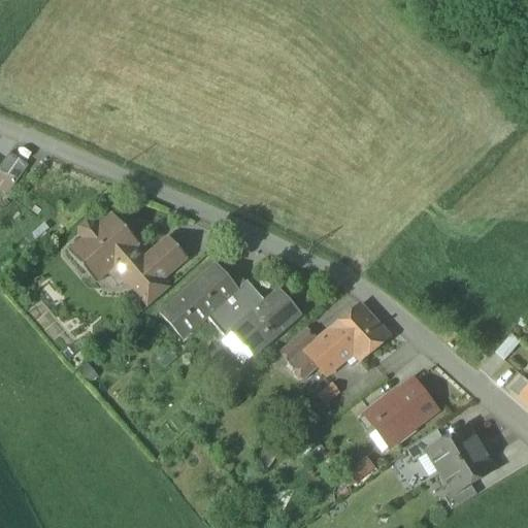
[(0,192),(4,195),(15,185),(28,167),(9,154),(0,165),(0,192)]
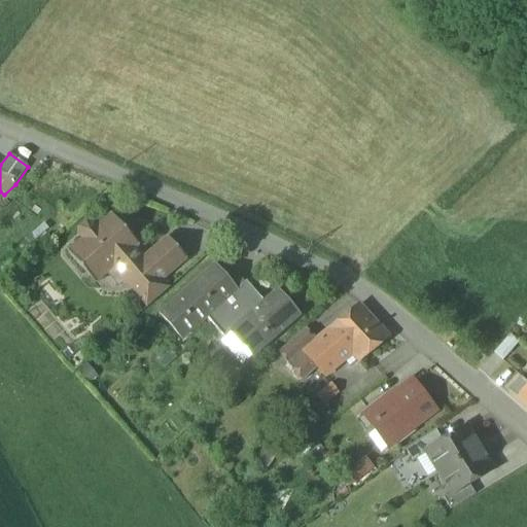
[(125,280),(140,297),(145,292),(160,281),(185,258),(168,239),(142,261),(132,249),(137,245),(112,215),(96,230),(93,225),(86,225),(81,230),(80,236),(84,240),(68,253),(82,270),(91,262),(98,264),(106,273),(118,286),(125,280)]
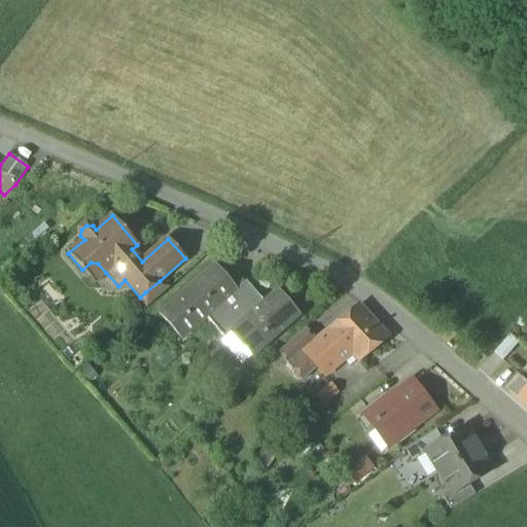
[(91,262),(82,270),(93,283),(106,273),(98,264),(91,262)]
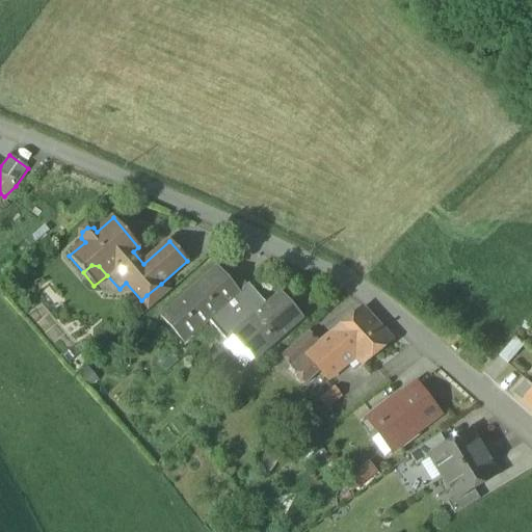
[(196,286),(212,304),(233,287),(216,268),(196,286)]
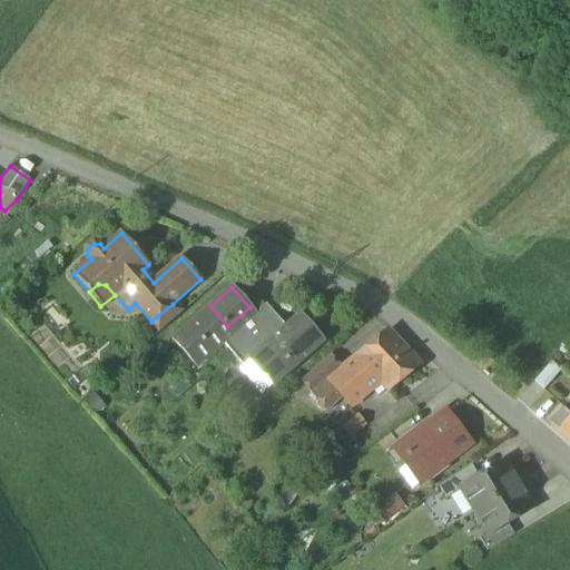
[(157,316),(166,326),(180,313),(173,304),(157,316)]
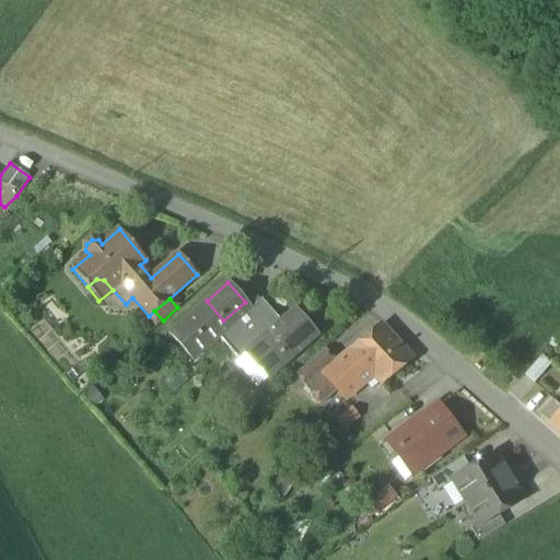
[(237,360),(248,350),(264,337),(258,330),(275,316),(260,301),(251,308),(245,302),(223,321),(207,301),(167,334),(193,362),(219,339),(237,360)]
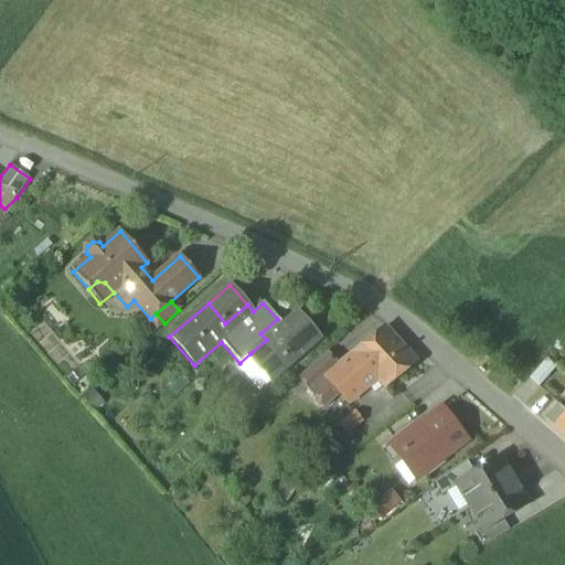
[(156,313),(150,319),(158,329),(164,323),(156,313)]
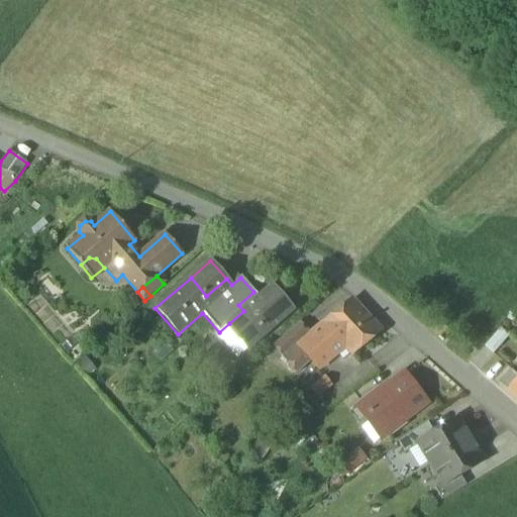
[(257,297),(253,292),(238,305),(243,311),(229,323),(250,348),(290,314),(268,289),(257,297)]
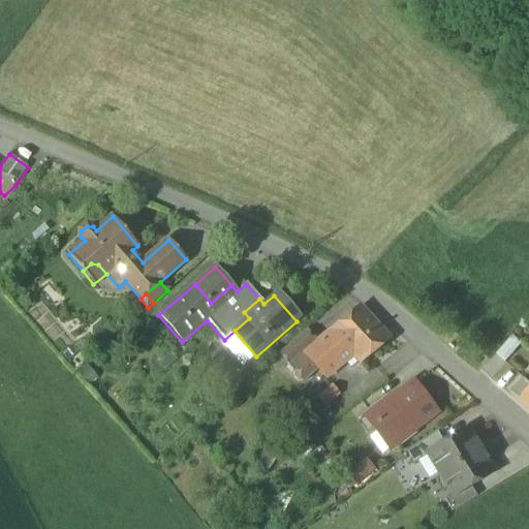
[(305,356),(324,378),(352,355),(360,363),(389,340),(360,309),(331,332),(316,343),(303,354),(305,356)]
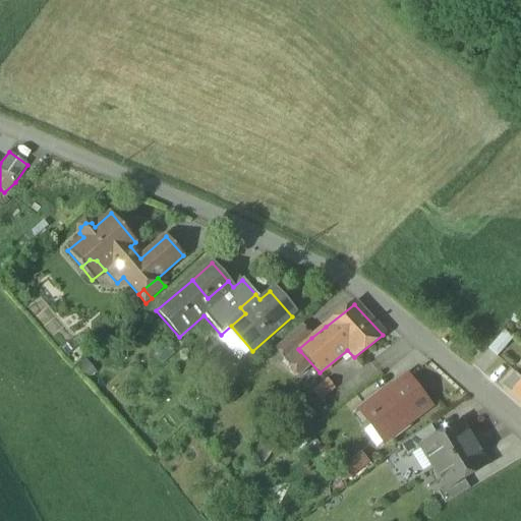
[(275,348),(287,362),(300,351),(298,349),(311,338),(301,326),(275,348)]
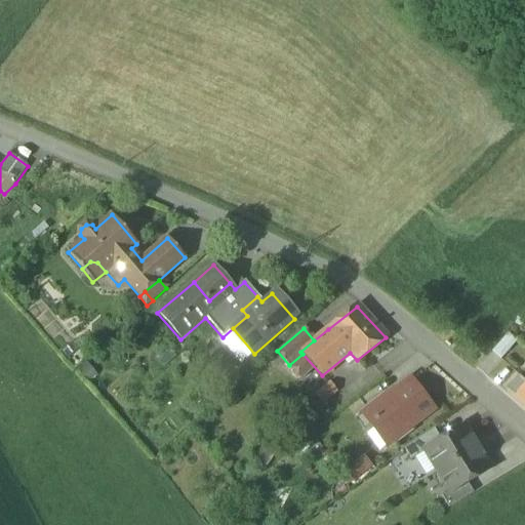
[(493,349),(502,358),(516,342),(506,334),(493,349)]
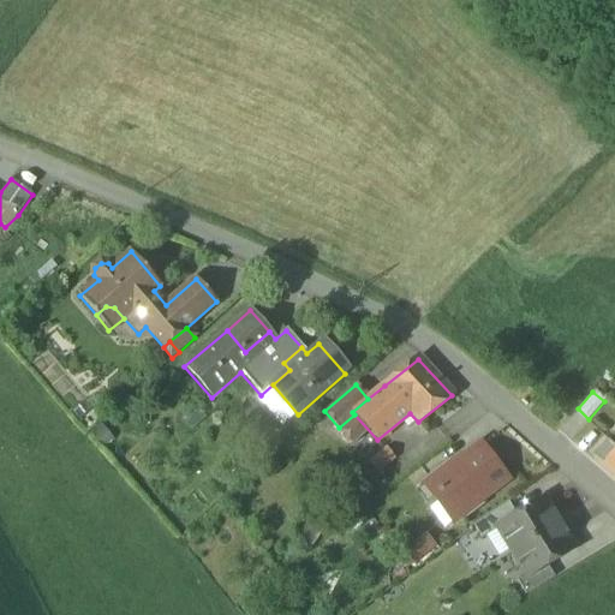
[(595,457),(604,465),(614,452),(614,448),(608,442),(595,457)]
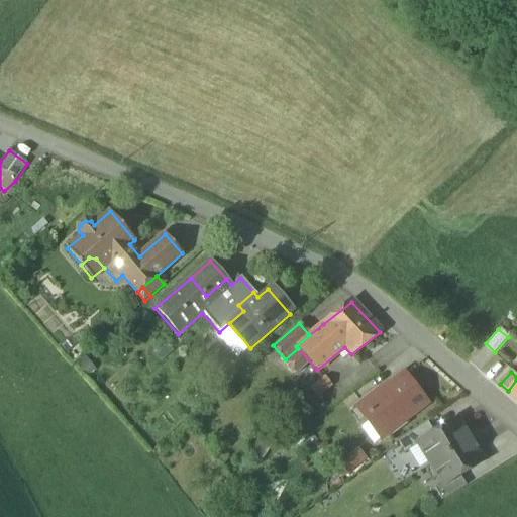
[(425,404),(403,376),(379,394),(378,392),(360,405),(369,416),(366,419),(373,429),(377,426),(385,437),(402,424),(401,422),(425,404)]
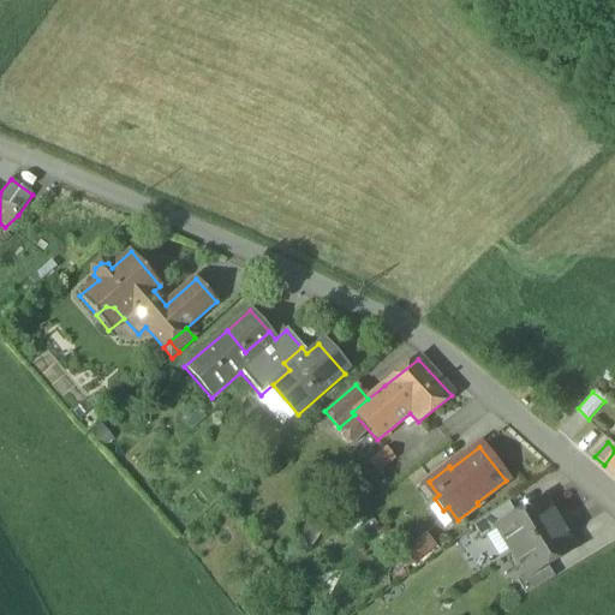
[(614,452),(604,465),(614,475),(614,452)]
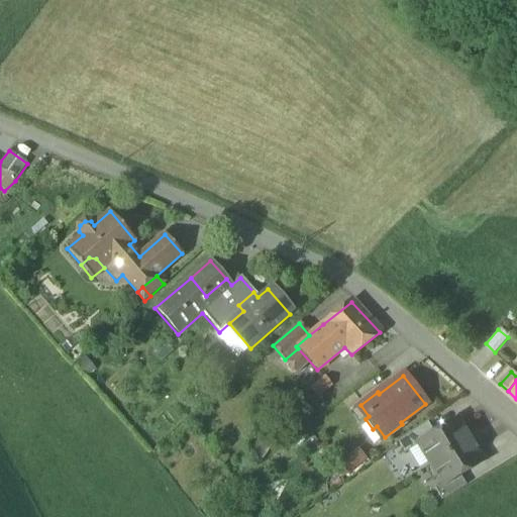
[(356,408),(366,419),(369,416),(360,405),(356,408)]
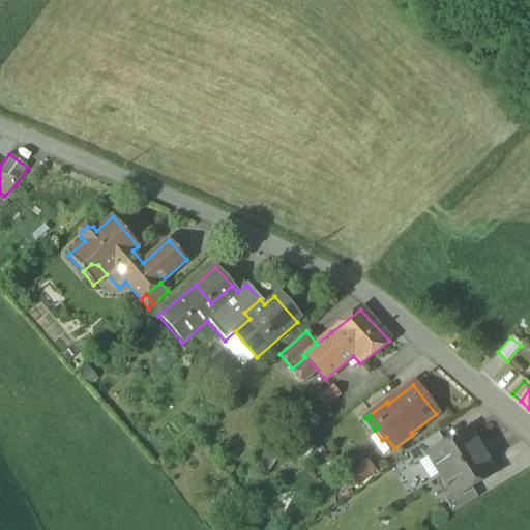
[(429,457),(441,476),(481,451),(469,431),(445,445),(428,455),(429,457)]
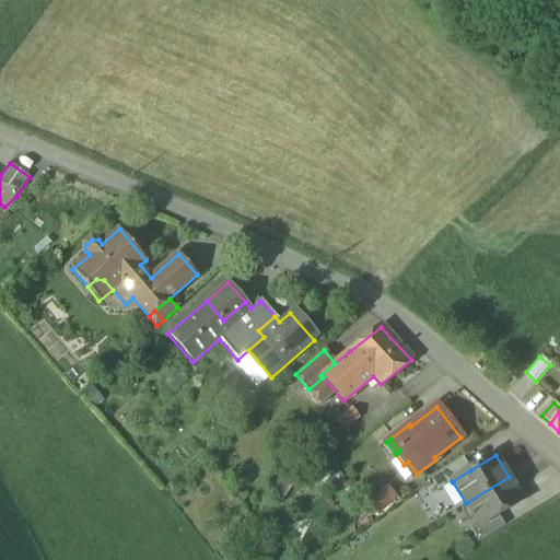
[(436,475),(444,487),(453,482),(452,481),(470,470),(463,457),(436,475)]
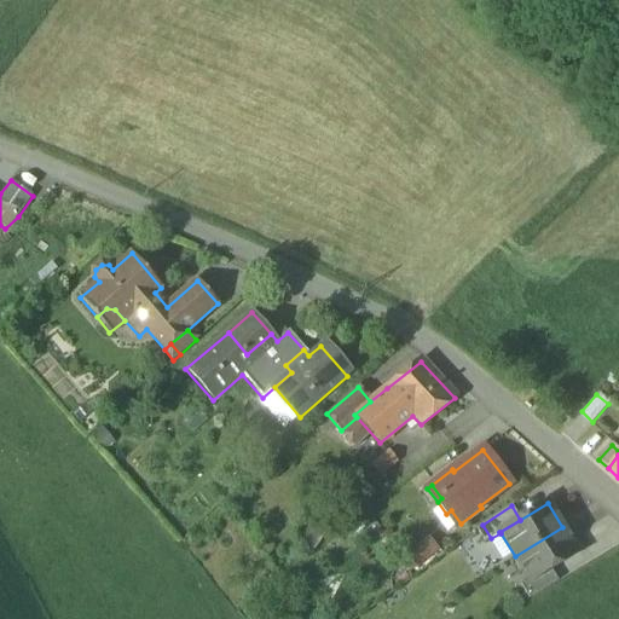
[(451,510),(446,514),(456,527),(461,524),(451,510)]
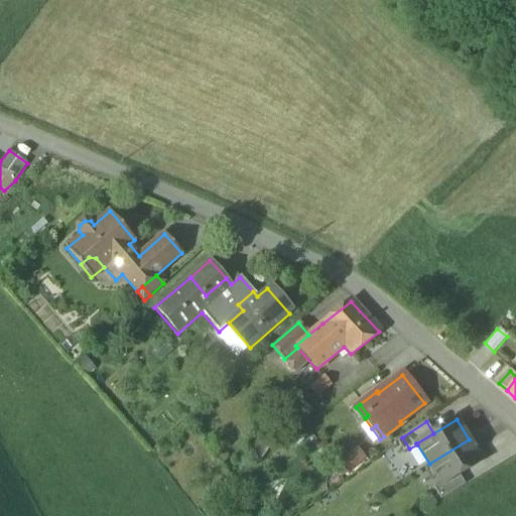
[(481,461),(469,439),(429,464),(440,484),(441,485),(459,475),(481,461)]
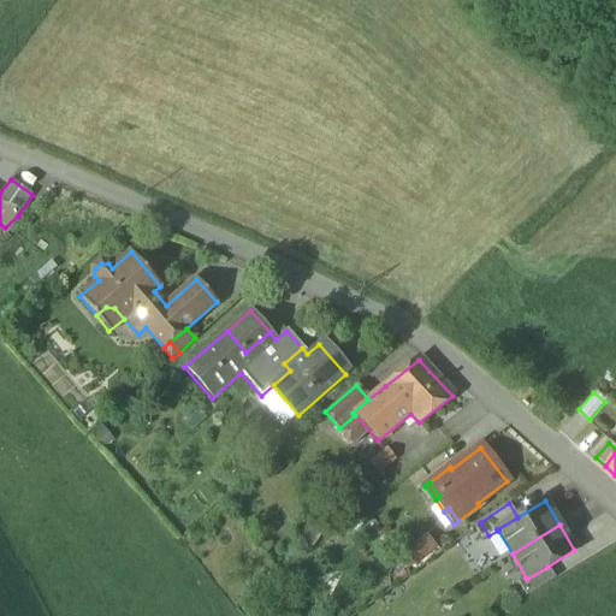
[(408,569),(434,549),(426,538),(400,558),(408,569)]
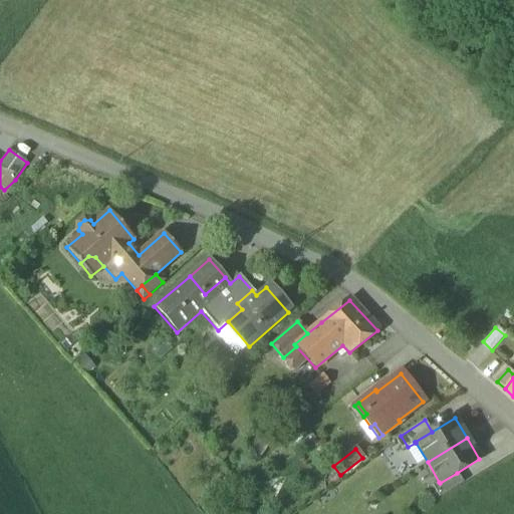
[(432,486),(439,497),(462,483),(457,473),(440,483),(439,482),(432,486)]
